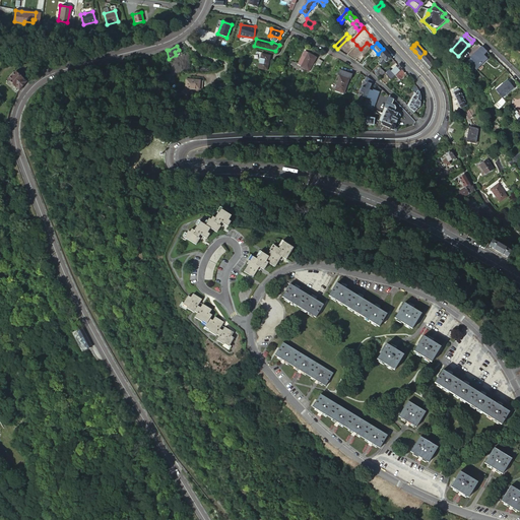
[(485,51),(480,47),(466,62),(474,70),(485,58),(481,55),(485,51)]
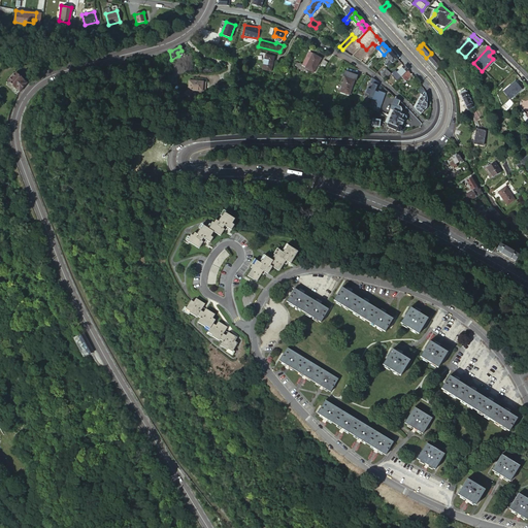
[(442,63),(446,60),(435,48),(433,51),(436,54),(435,54),(442,63)]
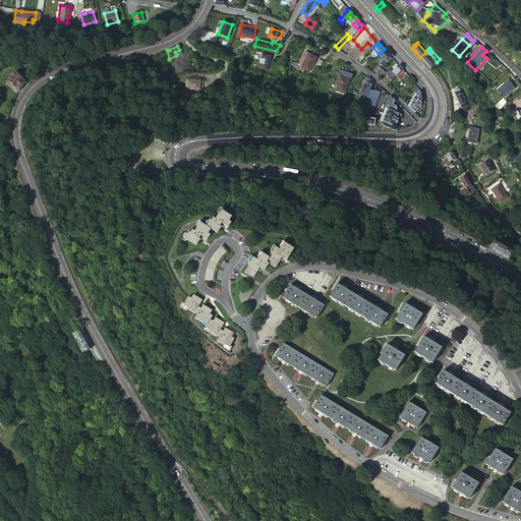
[(385,50),(384,49),(379,54),(382,58),(380,59),(382,62),(381,63),(383,65),(391,57),(390,56),(385,50)]
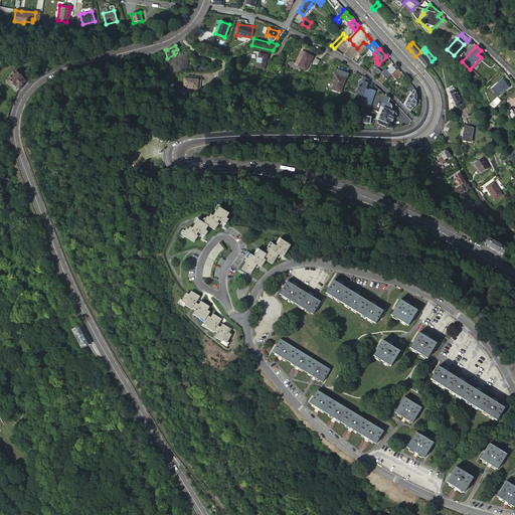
[(312,57),(305,52),(297,65),(305,70),(312,57)]
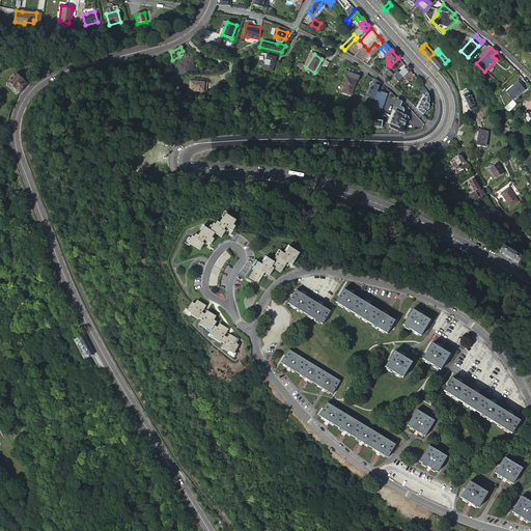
[(437,66),(439,70),(441,67),(443,65),(434,54),(428,58),(431,61),(434,64),(437,66)]
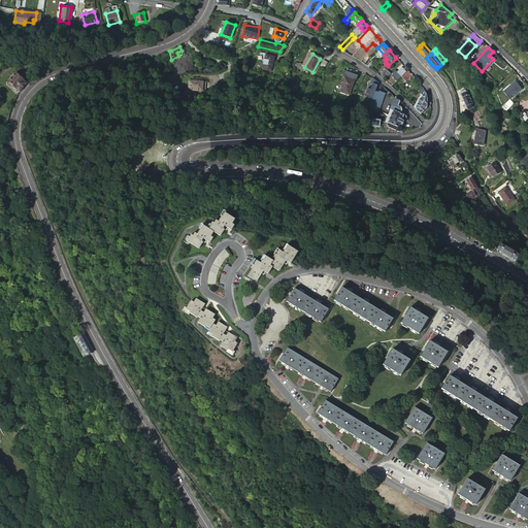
[(273,58),(265,55),(261,69),(270,71),(273,58)]
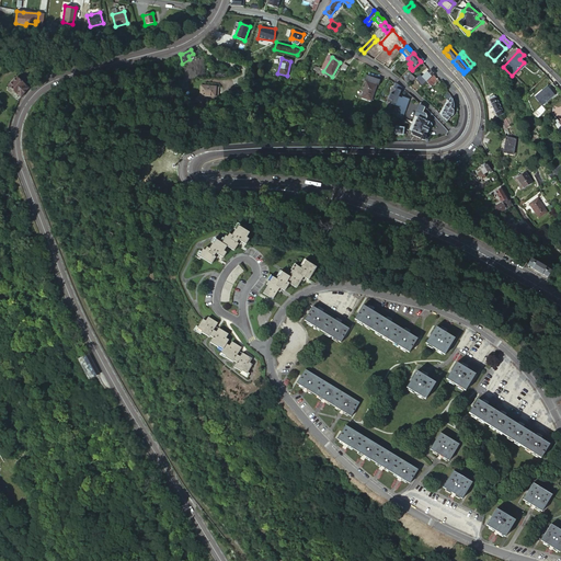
[(422,78),(424,80),(426,82),(433,75),(433,73),(431,72),(430,70),(427,71),(425,75),(422,78)]
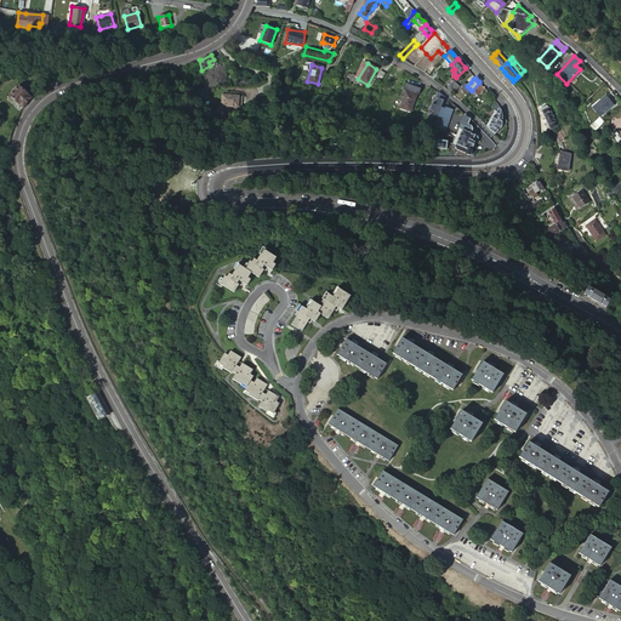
[(456,90),(459,87),(453,81),(446,87),(453,93),(454,92),(456,90)]
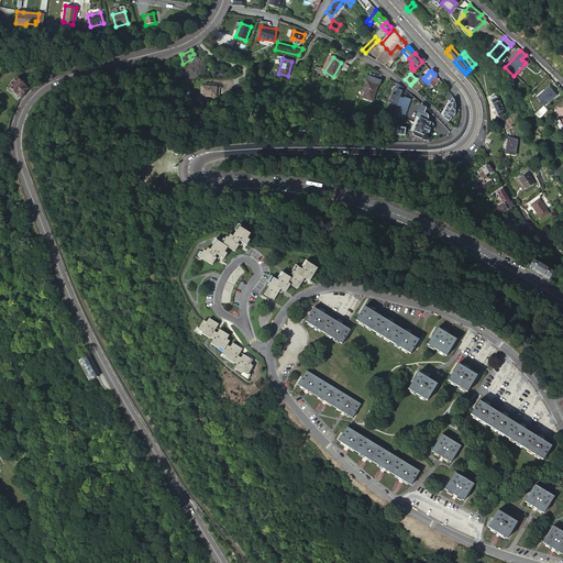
[(367,81),(367,83),(371,84),(373,78),(377,80),(376,86),(377,86),(377,85),(379,86),(382,80),(366,75),(365,81),(367,81)]
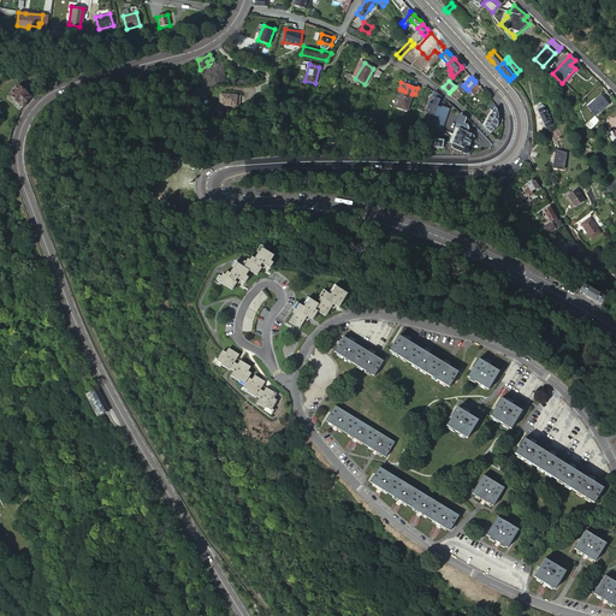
[(475,82),(468,90),(473,95),(480,87),(475,82)]
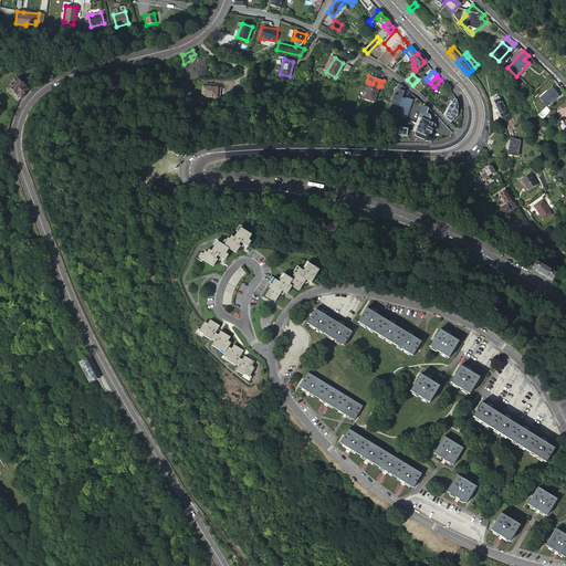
[(25,94),(29,88),(17,79),(9,88),(21,98),(25,94)]
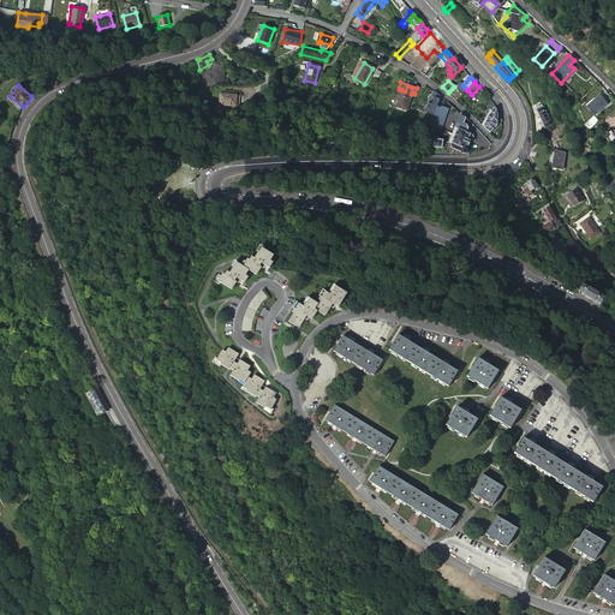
[(405,91),(401,90),(395,107),(406,111),(412,94),(411,94),(412,88),(407,85),(405,91)]
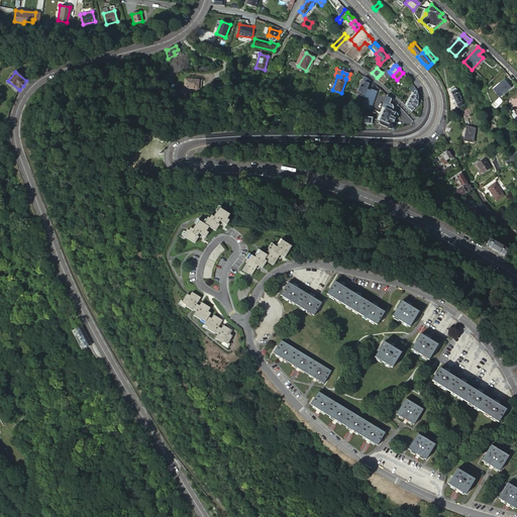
[(360,88),(357,87),(355,91),(357,92),(356,95),(364,100),(360,106),(366,109),(375,95),(368,91),(368,92),(366,91),(365,91),(368,86),(368,85),(367,84),(363,82),(365,78),(365,77),(362,82),(364,83),(360,88)]
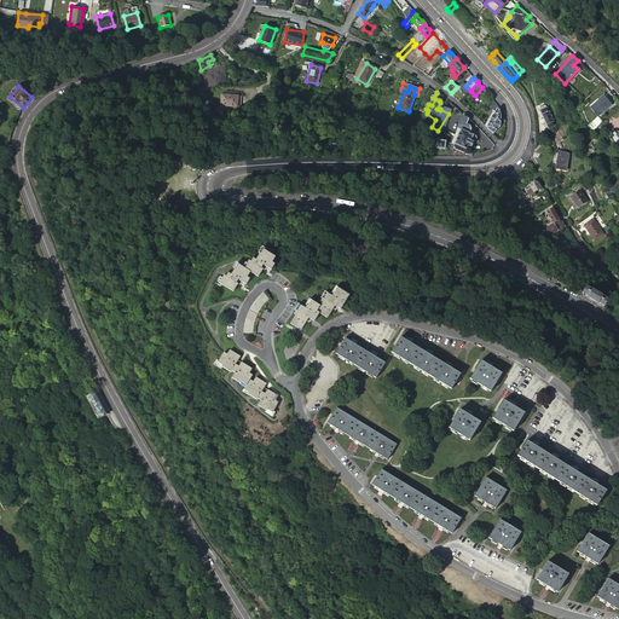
[(445,99),(437,93),(434,98),(439,100),(440,102),(440,103),(441,104),(445,99)]
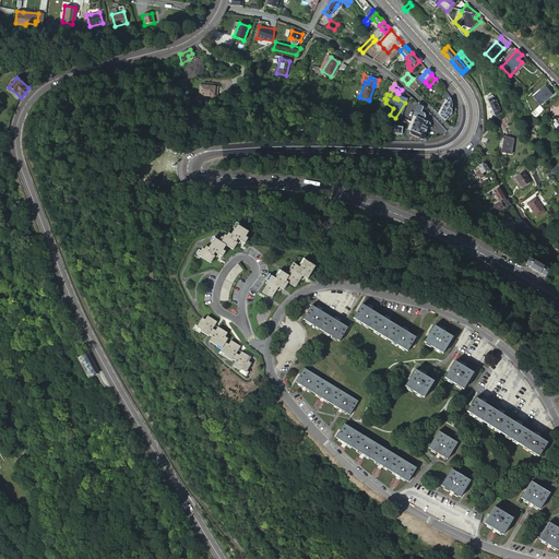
[(216,88),(200,86),(199,96),(215,97),(216,88)]
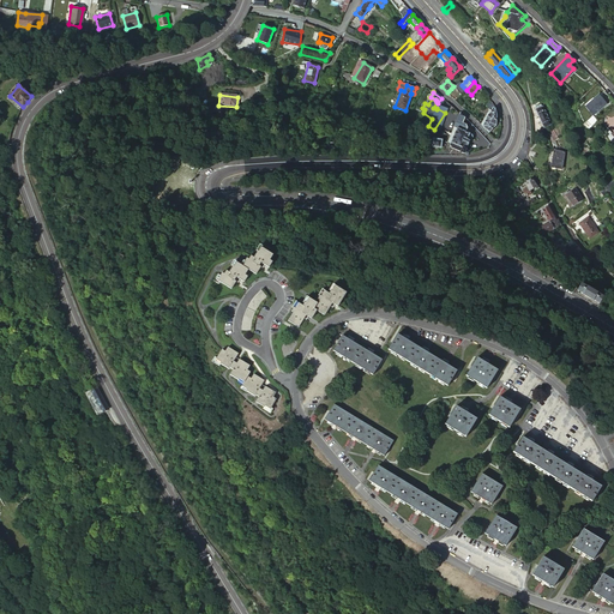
[(606,104),(599,96),(585,107),(593,115),(606,104)]
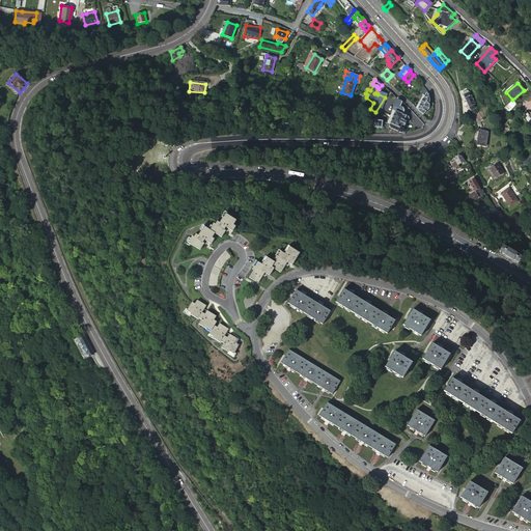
[(469,91),(468,92),(463,94),(470,111),(472,110),(476,108),(469,91)]
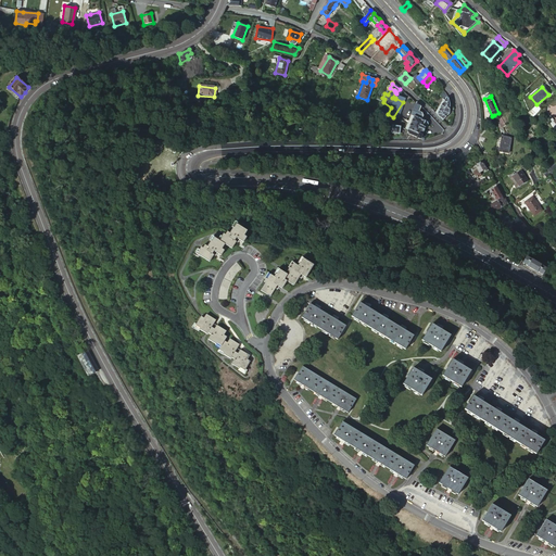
[(438,116),(442,121),(449,114),(449,105),(449,103),(447,99),(445,98),(444,101),(437,113),(437,114),(438,116)]
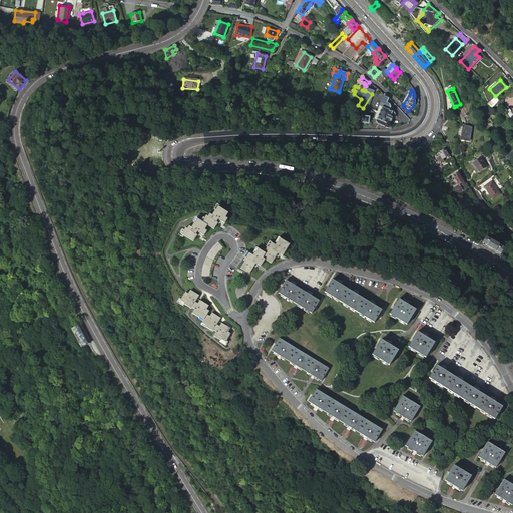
[(409,92),(402,104),(403,104),(410,93),(409,92)]
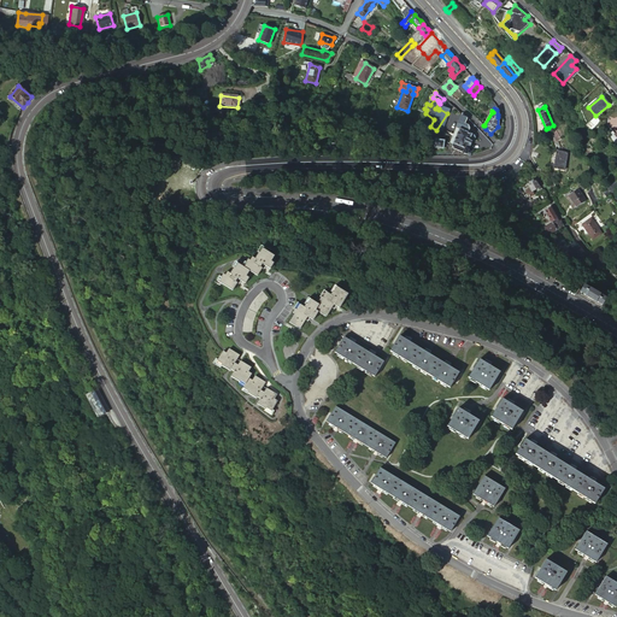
[(464,123),(466,118),(462,113),(456,128),(459,129),(468,133),(469,129),(469,128),(468,127),(468,125),(466,124),(464,123)]
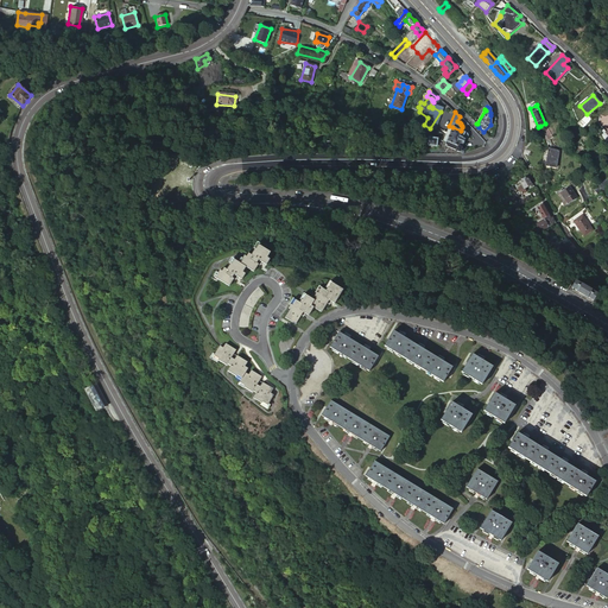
[(464,139),(467,134),(461,131),(453,127),(450,133),(445,143),(445,144),(447,145),(447,146),(458,152),(461,149),(464,139)]
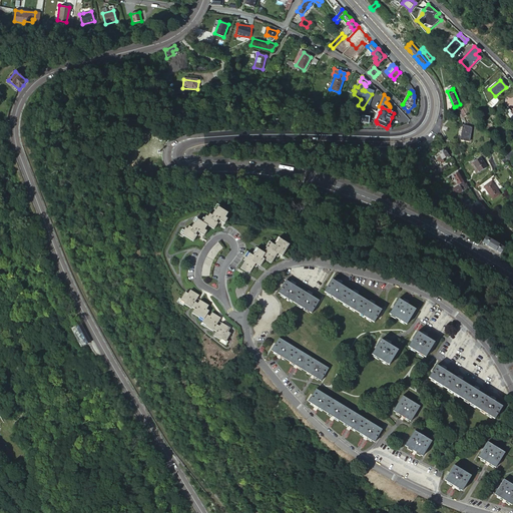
[(471,127),(468,126),(464,126),(463,125),(460,139),(469,141),(471,127)]
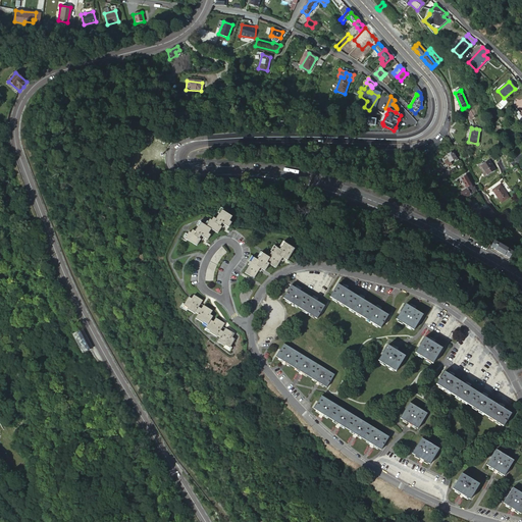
[(447,156),(449,160),(450,162),(456,159),(453,153),(447,156)]
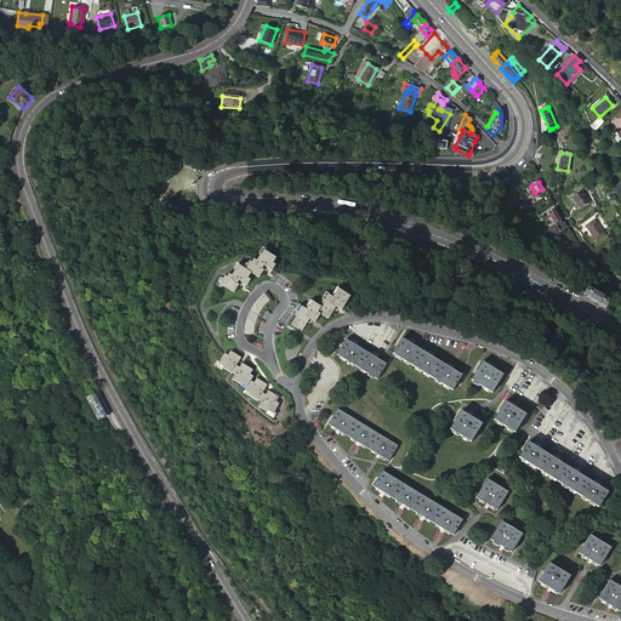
[(588,203),(580,191),(571,197),(580,209),(588,203)]
